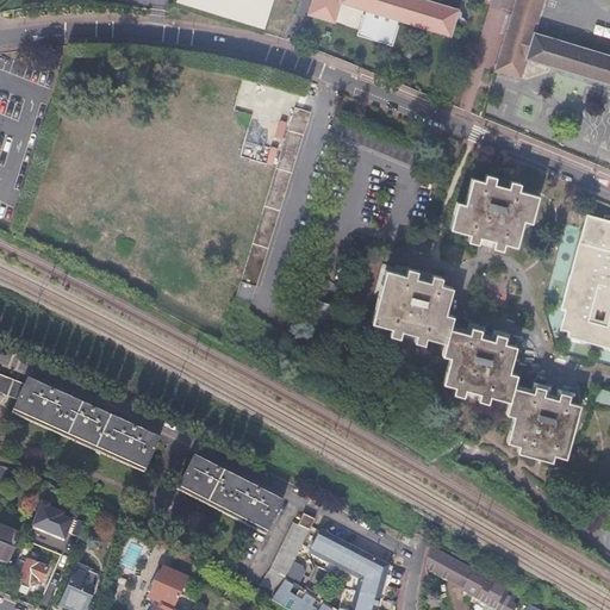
[(175,0),(175,2),(266,29),(273,0),(292,0),(293,0),(292,0),(175,0)]
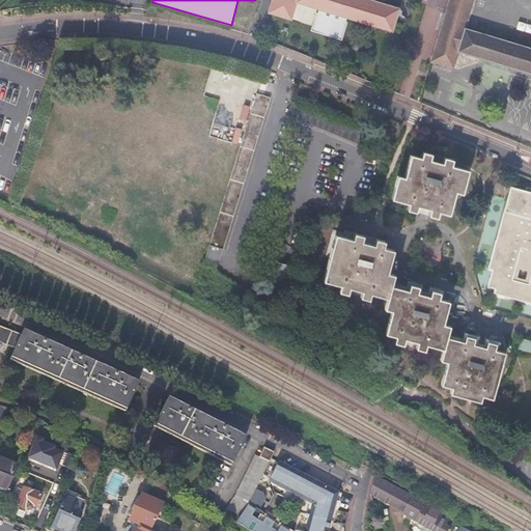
[(273,0),(270,12),(291,20),(297,2),(392,31),(399,8),(371,0),(273,0)]
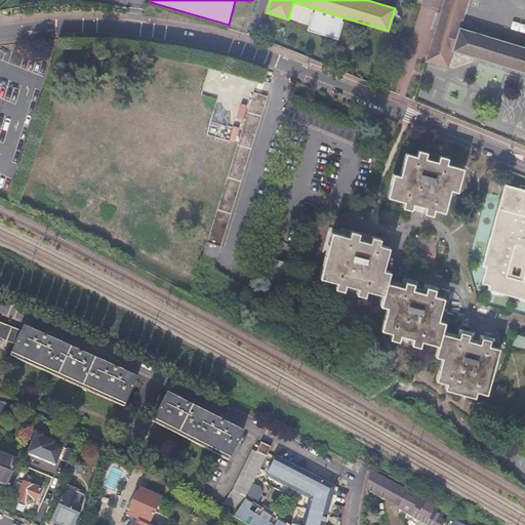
[(524,47),(459,28),(468,0),(442,0),(442,2),(425,61),(448,68),(453,50),(524,72),(524,47)]
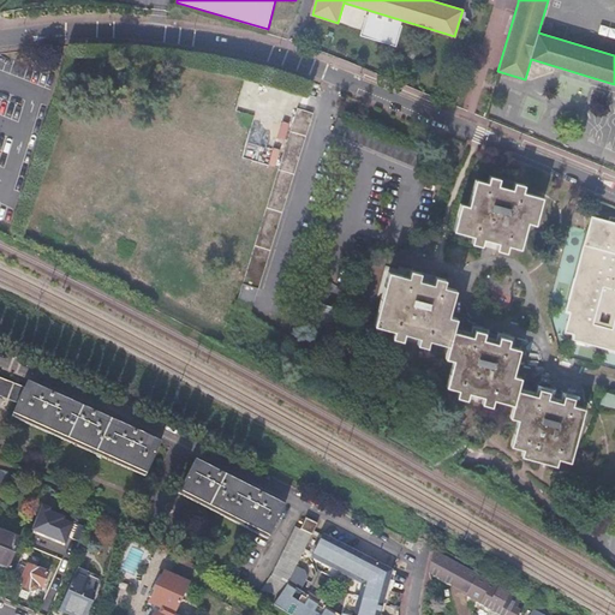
[(297,106),(244,305),(260,310),(266,287),(267,287),(312,111),(297,106)]
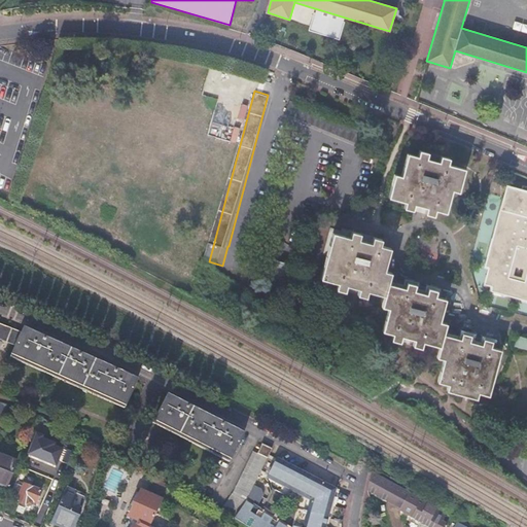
[(284,113),(360,144),(366,131),(290,99),(284,113)]
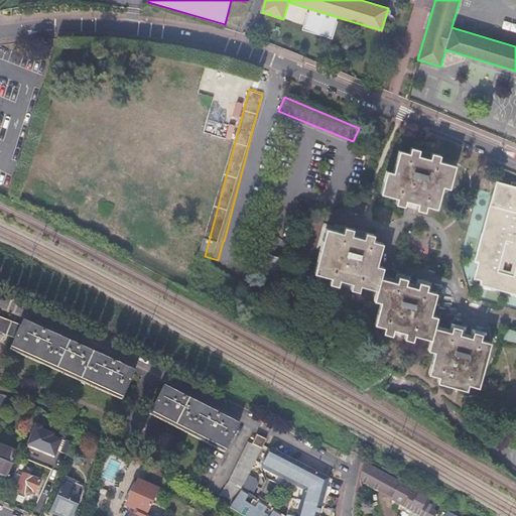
[(426,206),(432,207),(434,196),(440,198),(443,186),(446,175),(453,176),(456,165),(438,161),(439,155),(431,153),(429,158),(417,155),(419,150),(410,147),(409,153),(404,152),(401,163),(396,162),(393,172),(392,172),(389,182),(384,181),(381,192),(397,197),(396,203),(404,206),(406,200),(418,204),(417,209),(425,211),(426,206)]
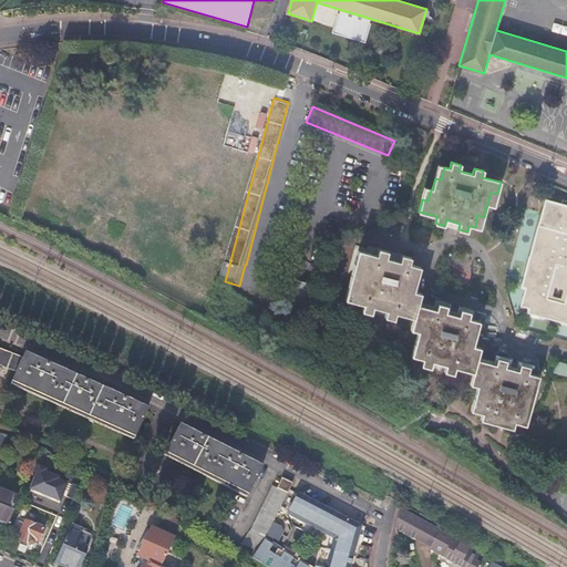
[(439,165),(435,178),(441,179),(444,167),(439,165)]
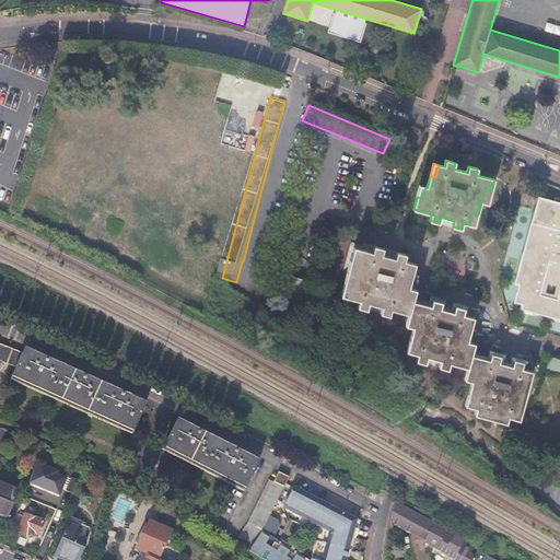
[(485,190),(481,202),(488,203),(491,191),(485,190)]
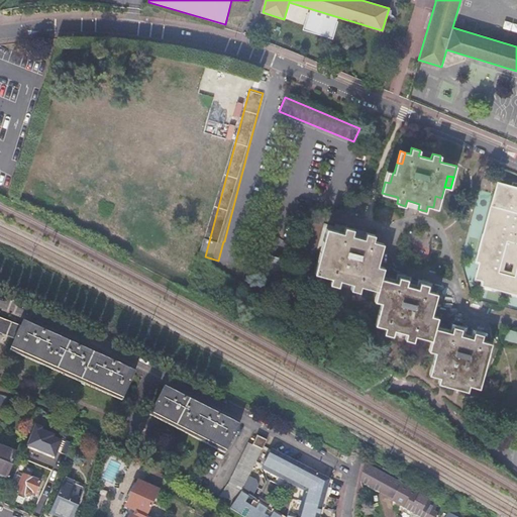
[(516,181),(515,181),(514,186),(497,181),(475,263),(479,264),(475,279),(481,281),(480,285),(516,295),(516,181)]
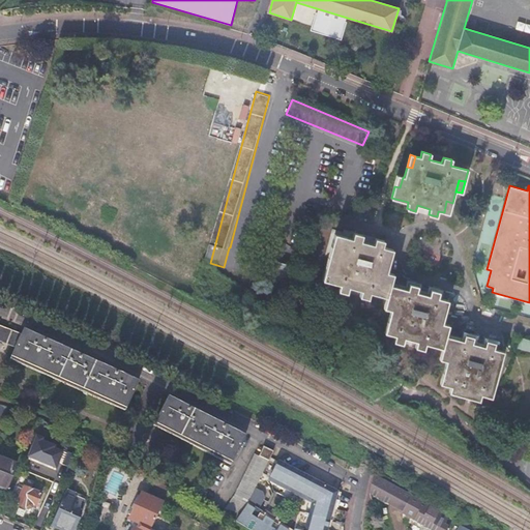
[(443,349),(445,349),(448,350),(446,361),(443,373),(448,375),(447,377),(445,385),(451,387),(450,392),(479,401),(479,400),(480,394),(487,396),(490,386),(494,387),(499,370),(500,363),(496,362),(498,351),(494,350),(495,344),(487,341),(484,347),(472,344),(474,337),(465,335),(463,342),(446,337),(440,335),(443,323),(445,313),(440,312),(443,300),(439,298),(440,293),(431,290),(429,296),(416,293),(417,287),(409,285),(408,290),(389,286),(384,284),(387,272),(385,272),(388,261),(384,260),(387,248),(382,247),(384,241),(376,239),(374,245),(360,241),(362,235),(354,233),(352,239),(334,235),(323,280),(340,285),(339,291),(347,293),(349,287),(361,290),(359,296),(369,299),(371,292),(386,297),(391,298),(389,310),(390,310),(388,322),(393,323),(390,335),(395,336),(394,342),(403,344),(404,339),(416,342),(415,347),(424,349),(425,345),(443,349)]
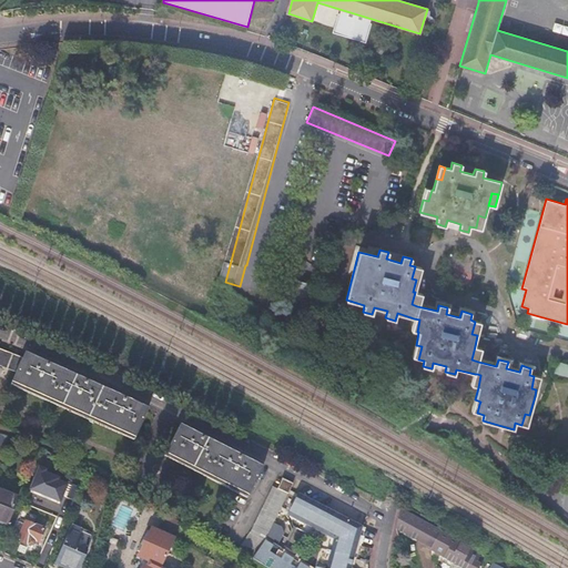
[(411,330),(417,332),(419,320),(414,318),(411,330)]
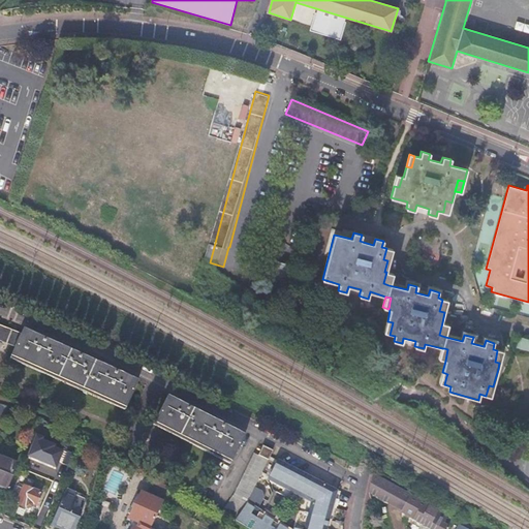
[(384,333),(390,335),(393,322),(387,321),(384,333)]
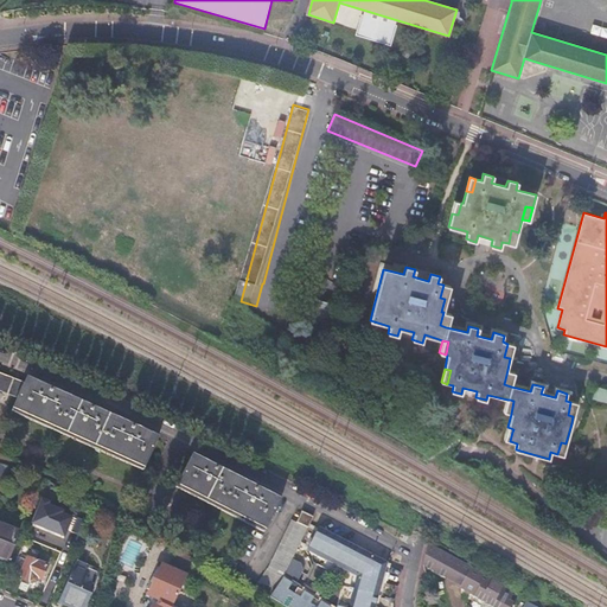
[(504,384),(511,387),(515,372),(508,370),(504,384)]
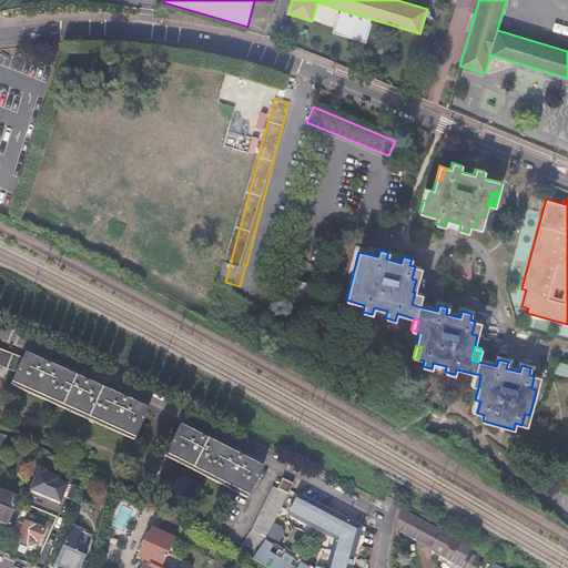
[(0,365),(8,368),(13,353),(0,347),(0,365)]
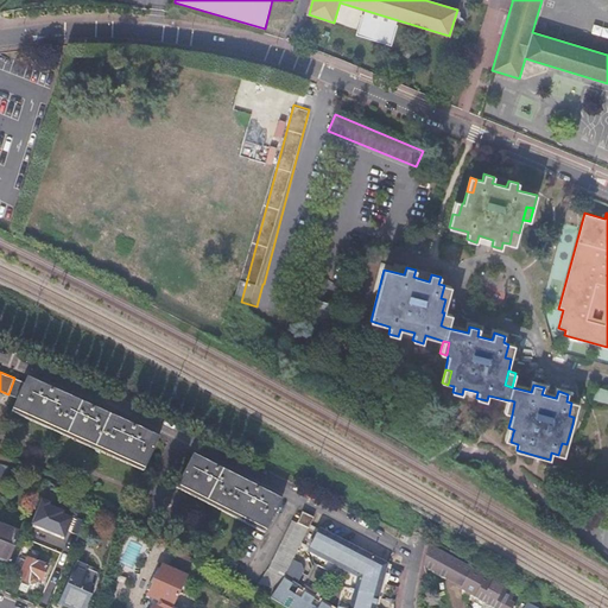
[(17,381),(11,396),(19,399),(14,409),(145,468),(158,436),(138,426),(139,424),(131,419),(130,423),(97,409),(99,405),(90,401),(89,405),(57,391),(59,387),(51,384),(50,387),(27,377),(25,382),(25,385),(17,381)]
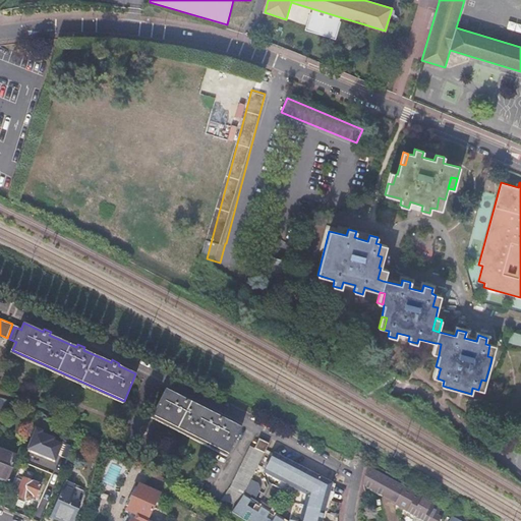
[(12,324),(7,338),(9,339),(14,327),(21,330),(21,328),(12,324)]
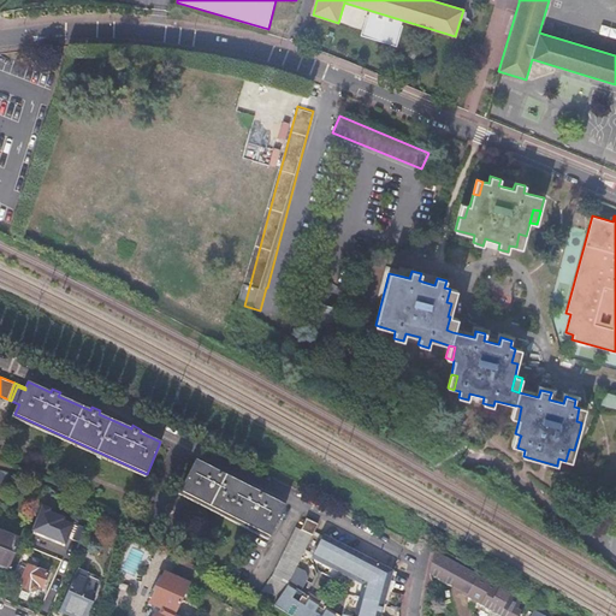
[(602,404),(615,408),(615,395),(604,392),(602,404)]
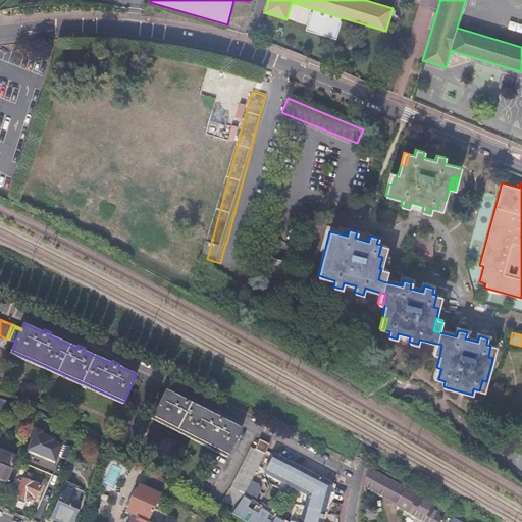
[(153,416),(228,455),(242,428),(224,420),(225,417),(219,413),(217,416),(190,403),(192,400),(185,396),(183,399),(166,389),(153,416)]
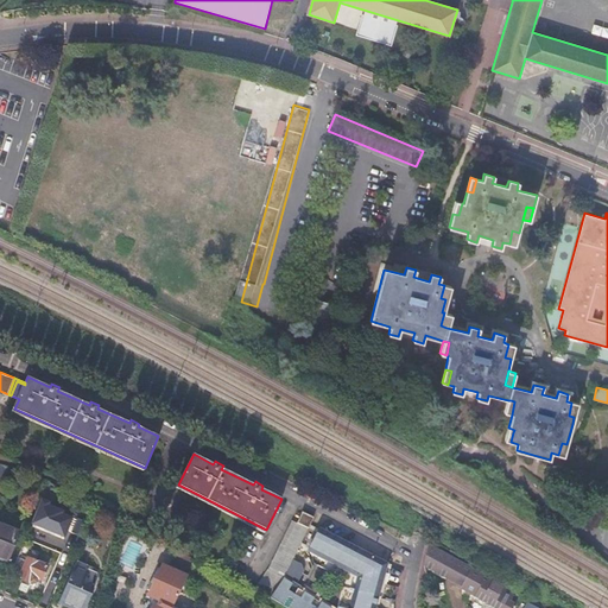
[(0,463),(0,483),(6,486),(12,467),(0,463)]
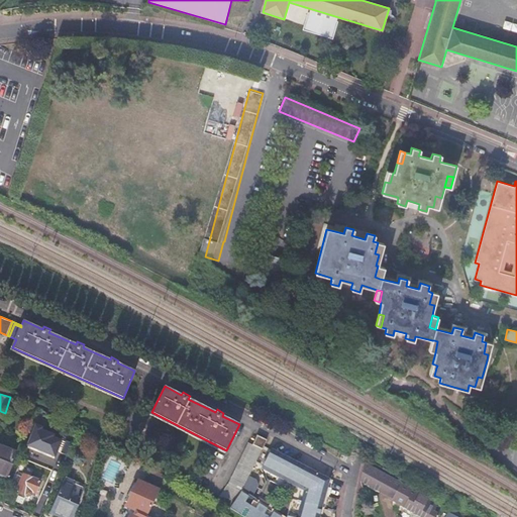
[(262,449),(264,445),(267,440),(256,435),(252,444),(262,449)]
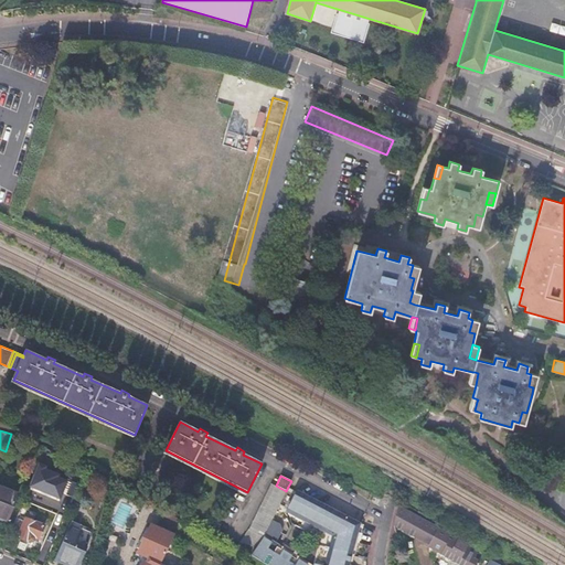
[(272,520),(286,491),(276,486),(272,483),(249,530),(238,547),(251,555),(252,555),(260,542),(272,520)]
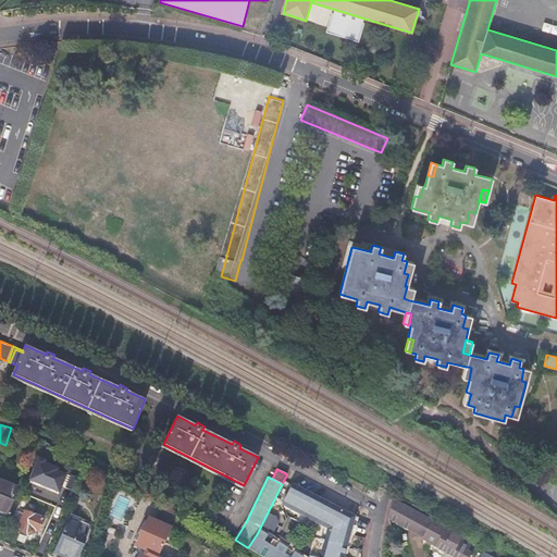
[(17,487),(0,480),(0,509),(8,512),(17,487)]
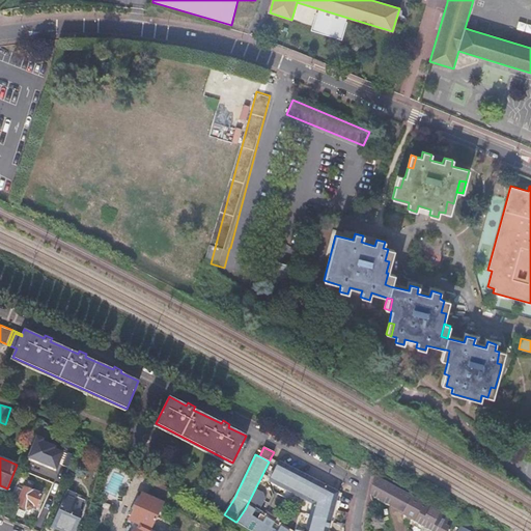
[(334,521),(340,493),(279,462),(270,481),(277,484),(281,487),(278,495),(302,508),(301,512),(312,515),(309,527),(310,527),(309,530),(298,530),(296,530),(295,530),(292,530),(259,511),(266,499),(263,493),(255,488),(245,509),(236,522),(251,530),(329,530),(332,521),(334,521)]
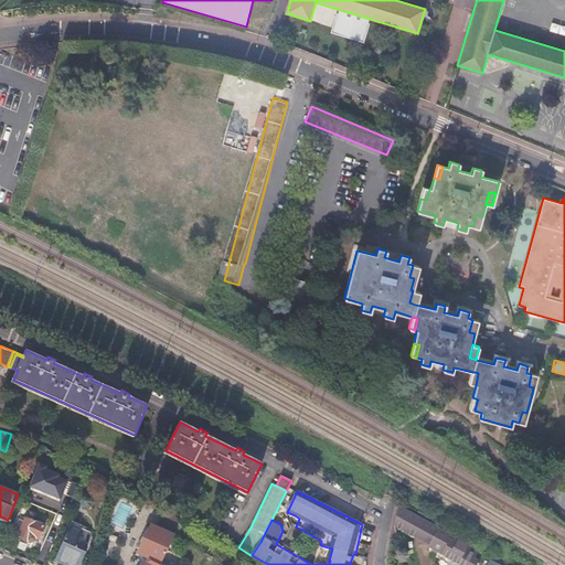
[(433,526),(398,508),(394,524),(434,545),(434,546),(444,553),(443,553),(461,564),(476,564),(479,562),(473,558),(477,553),(457,542),(457,540),(433,526)]
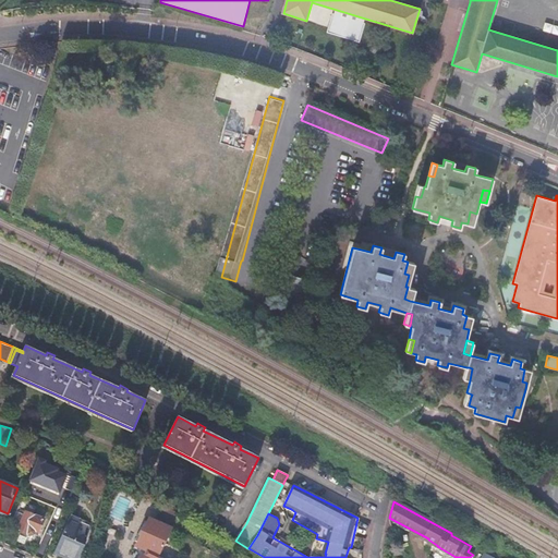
[(16,512),(10,528),(17,531),(17,533),(26,536),(27,535),(31,536),(33,536),(35,531),(39,533),(45,520),(26,511),(24,516),(16,512)]
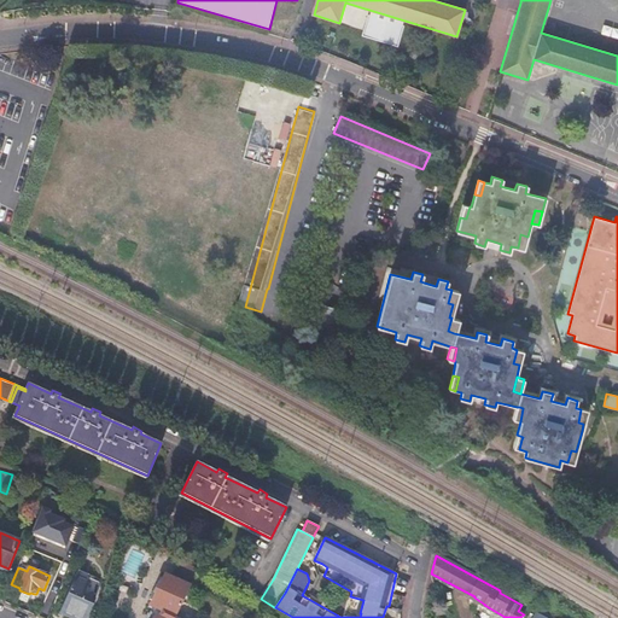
[(60,614),(68,617),(86,617),(100,586),(87,581),(91,572),(79,567),(60,614)]
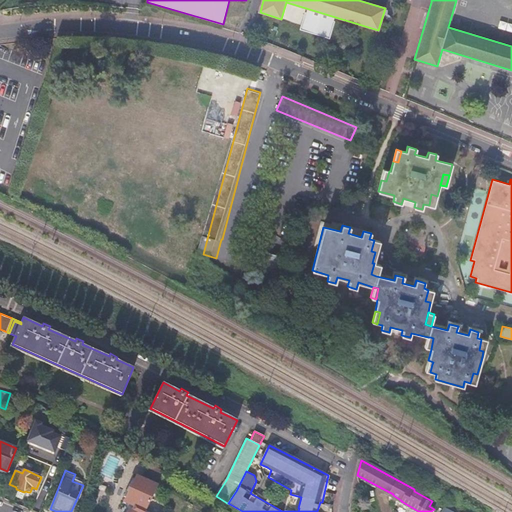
[(301,497),(290,494),(285,511),(287,511),(298,511),(299,508),(298,508),(301,497)]
